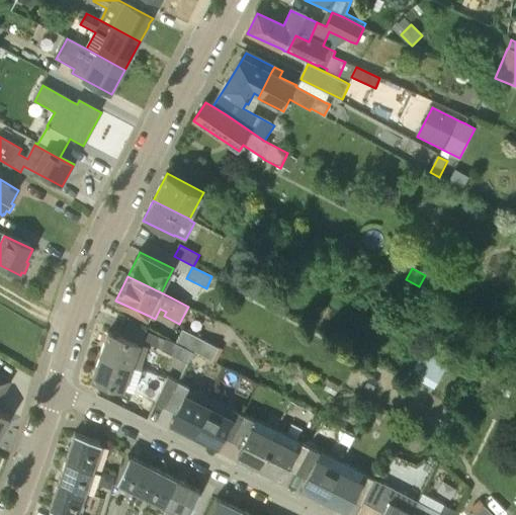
[(183,331),(178,343),(213,360),(219,348),(183,331)]
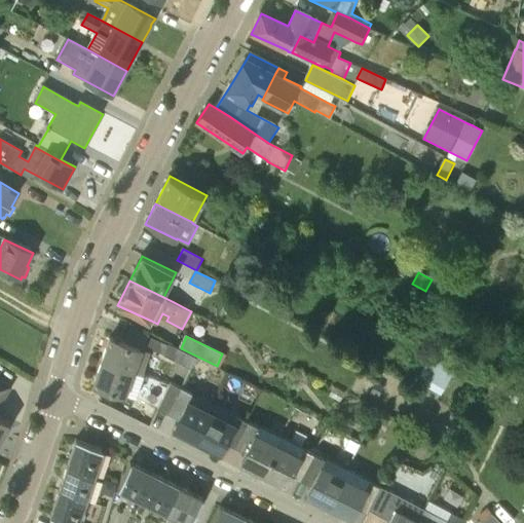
[(110,338),(102,362),(135,374),(143,349),(110,338)]
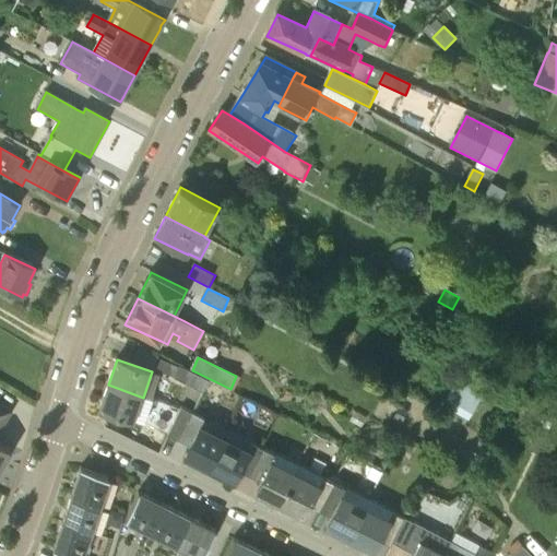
[(181,367),(175,379),(204,393),(210,381),(181,367)]
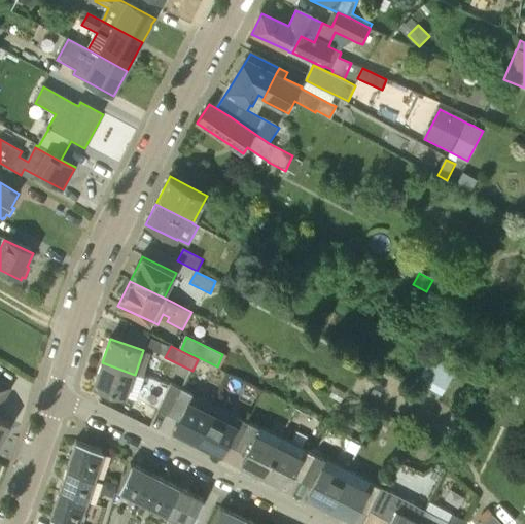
[(444,393),(458,365),(434,353),(420,381),(444,393)]
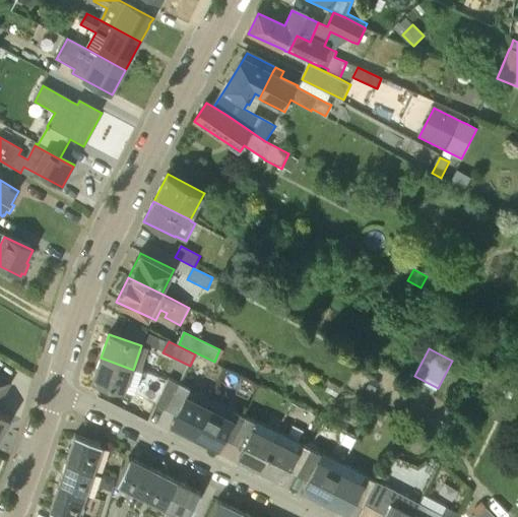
[(101,358),(92,382),(125,393),(133,370),(101,358)]
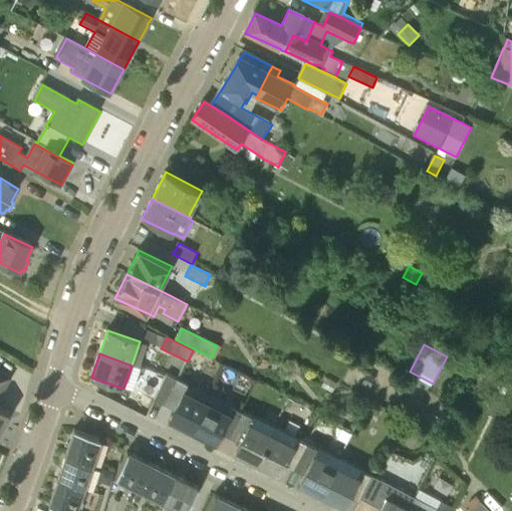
[(0,434),(11,416),(0,408),(0,401),(14,378),(0,369),(0,434)]
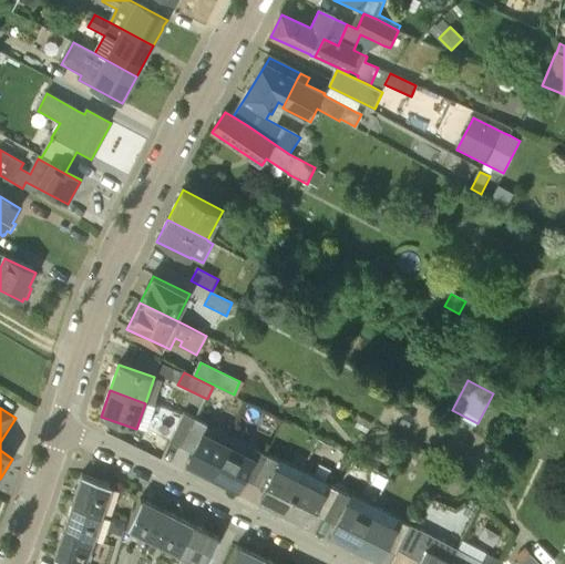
[(182,449),(195,419),(184,413),(170,443),(182,449)]
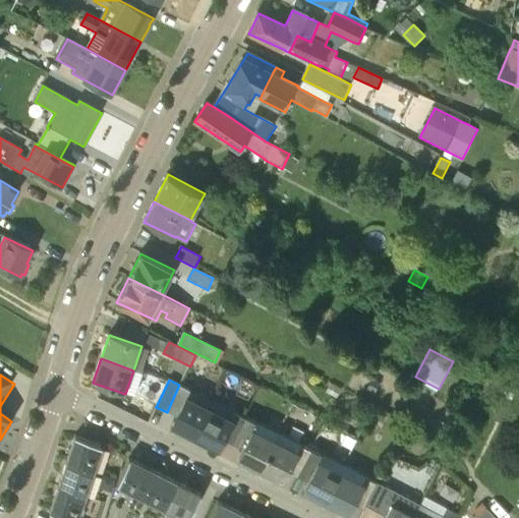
[(373,380),(365,395),(373,399),(382,384),(373,380)]
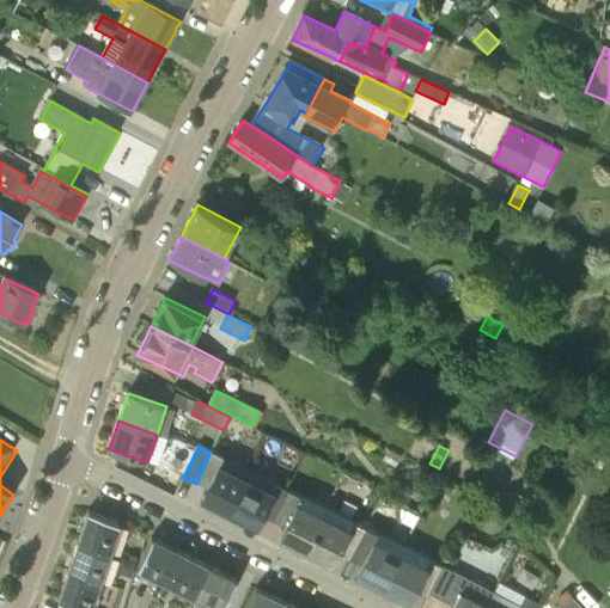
[(248,476),(249,471),(211,452),(196,484),(207,490),(202,501),(229,514),(248,476)]
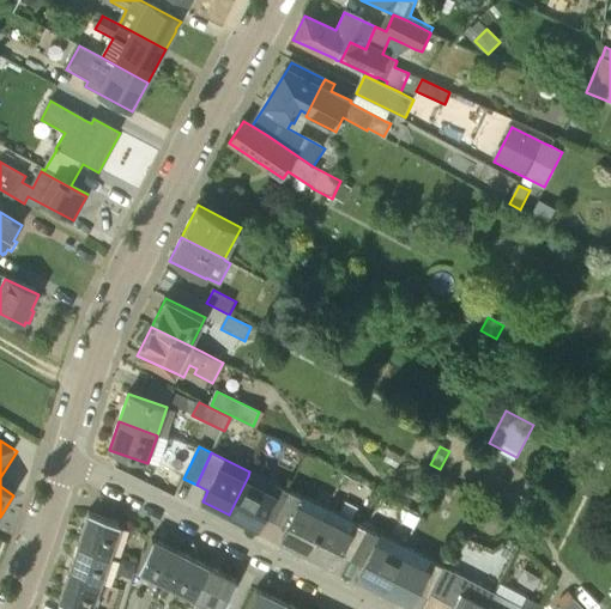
[(273,523),(289,491),(249,472),(248,476),(229,515),(255,528),(261,517),(273,523)]
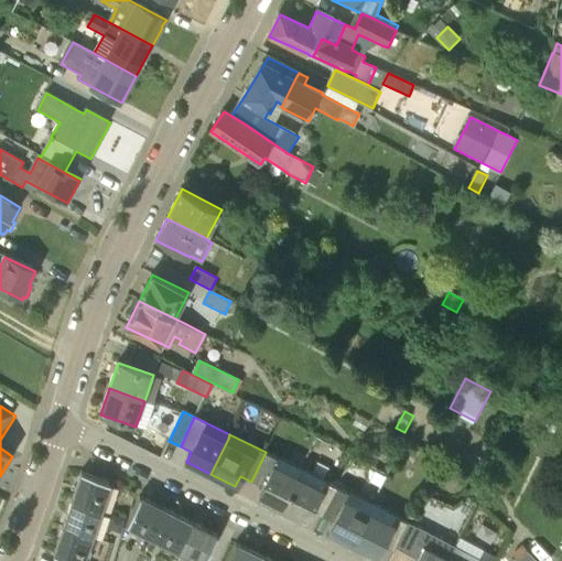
[(382,445),(376,457),(384,461),(390,450),(382,445)]
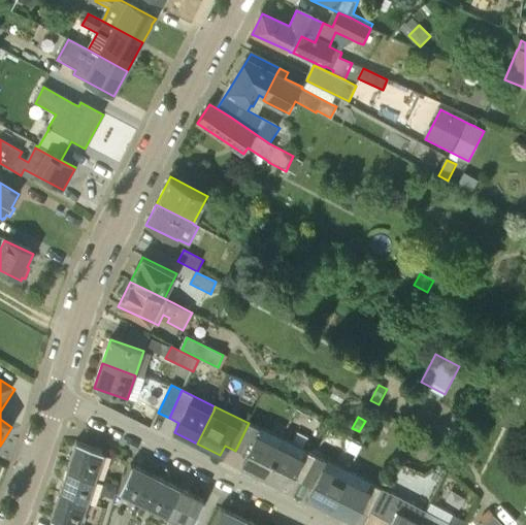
[(249,423),(235,451),(245,456),(240,465),(265,477),(281,446),(283,440),(261,429),(249,423)]
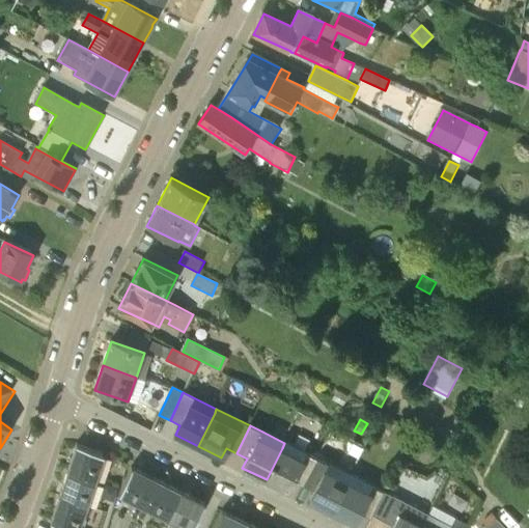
[(282,448),(267,479),(288,491),(294,481),(304,487),(318,460),(306,453),(284,443),(282,448)]
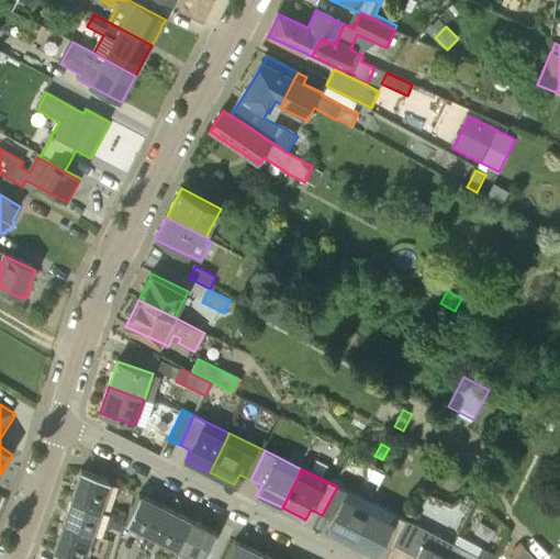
[(82,471),(74,499),(101,509),(110,481),(82,471)]
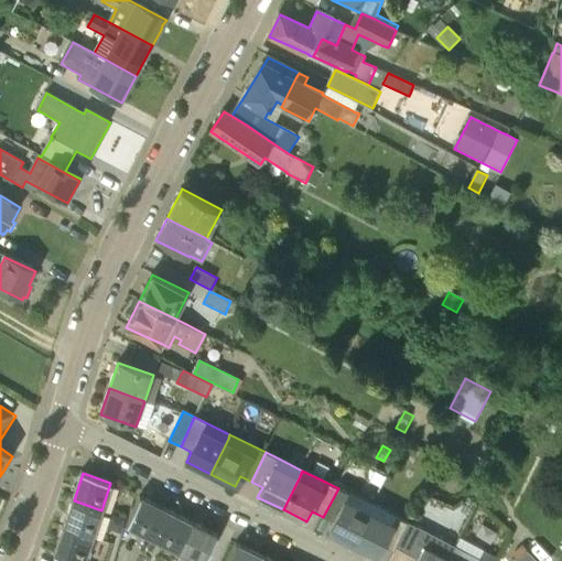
[(354,545),(374,504),(350,492),(349,494),(338,488),(323,517),(334,522),(328,532),(354,545)]
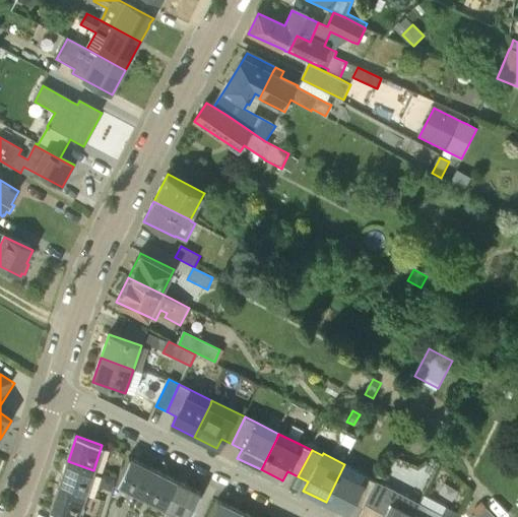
[(130,458),(117,483),(141,496),(153,470),(130,458)]
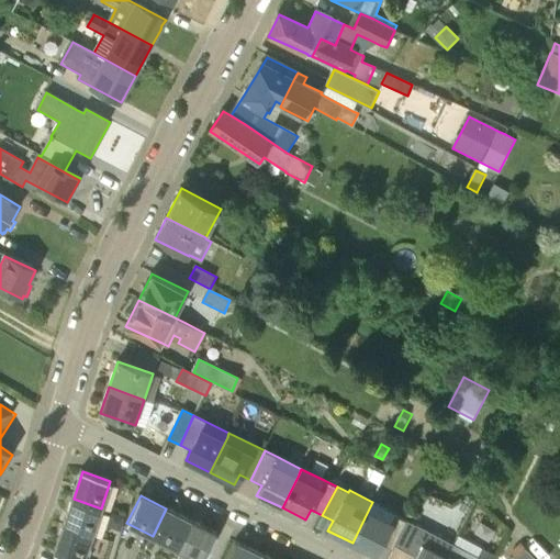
[(74,499),(64,525),(92,535),(101,509),(74,499)]
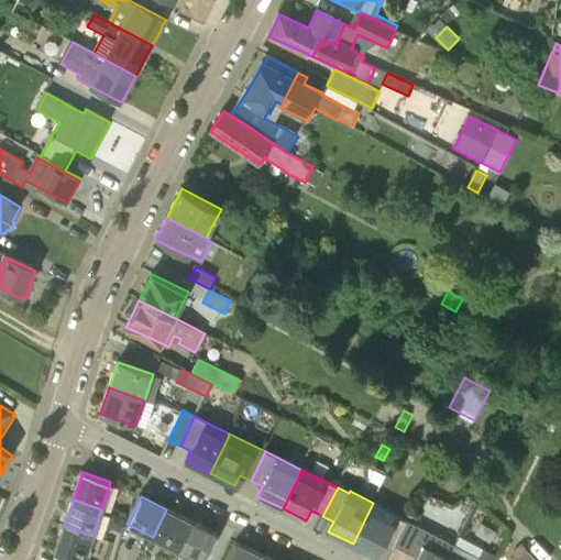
[(373,503),(353,544),(377,556),(382,546),(393,551),(408,522),(397,517),(398,515),(373,503)]
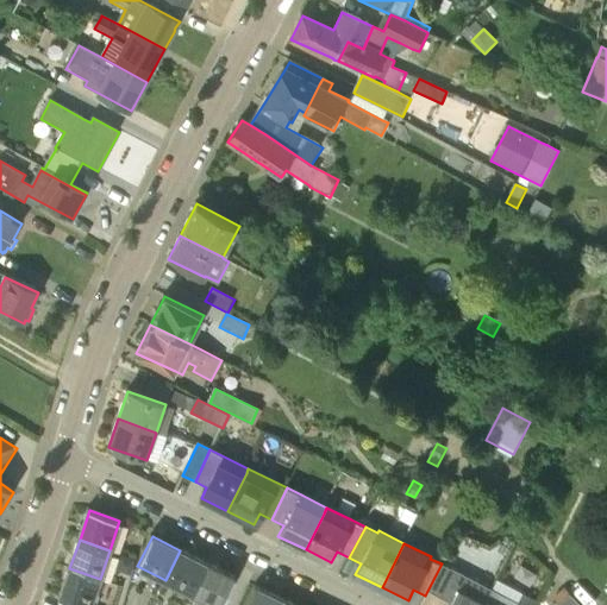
[(180,550),(166,580),(193,593),(207,563),(180,550)]
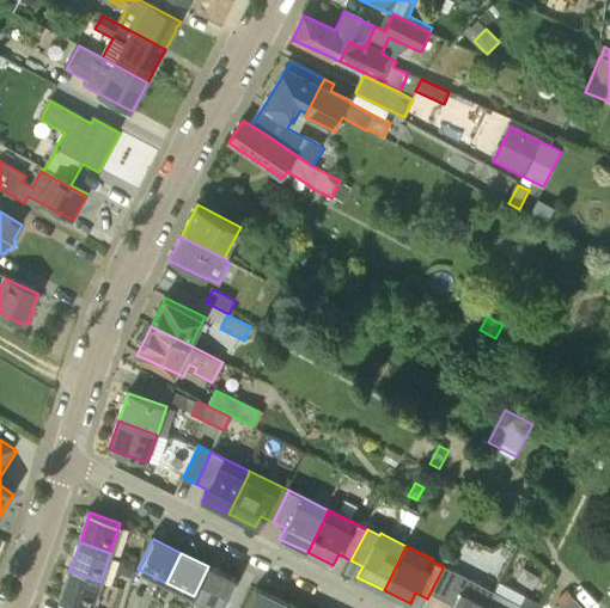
[(208,566),(194,596),(215,607),(224,607),(237,581),(208,566)]
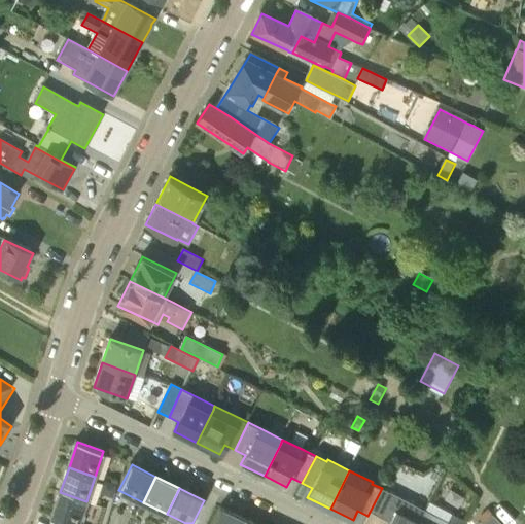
[(382,488),(370,512),(390,523),(419,523),(426,511),(425,511),(396,496),(382,488)]
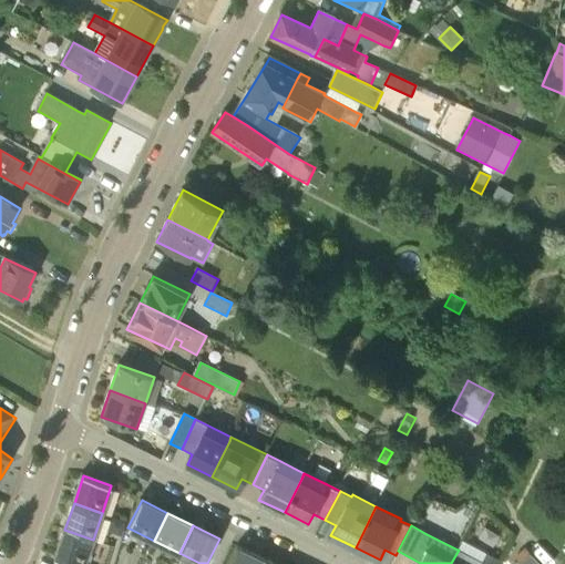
[(84,563),(93,540),(64,530),(54,557),(72,563),(84,563)]
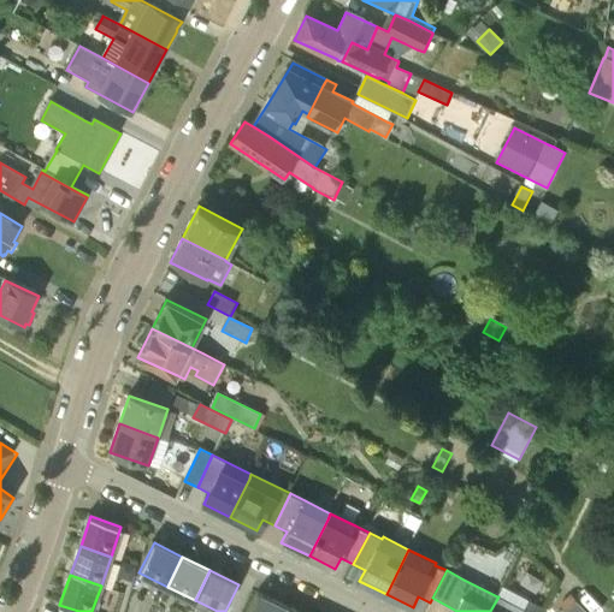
[(136,578),(135,582),(149,590),(152,586),(136,578)]
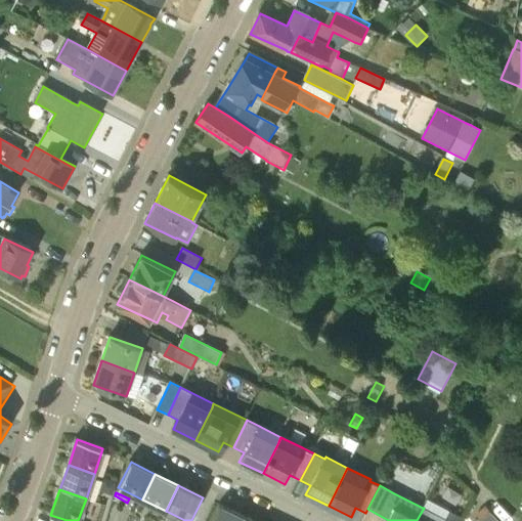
[(220,506),(212,520),(241,520),(243,517),(220,506)]
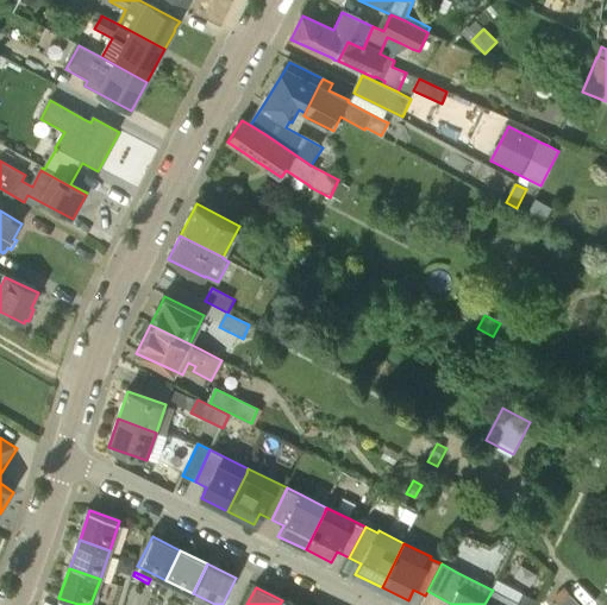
[(534,604),(537,600),(524,593),(519,604),(493,590),(485,604),(534,604)]
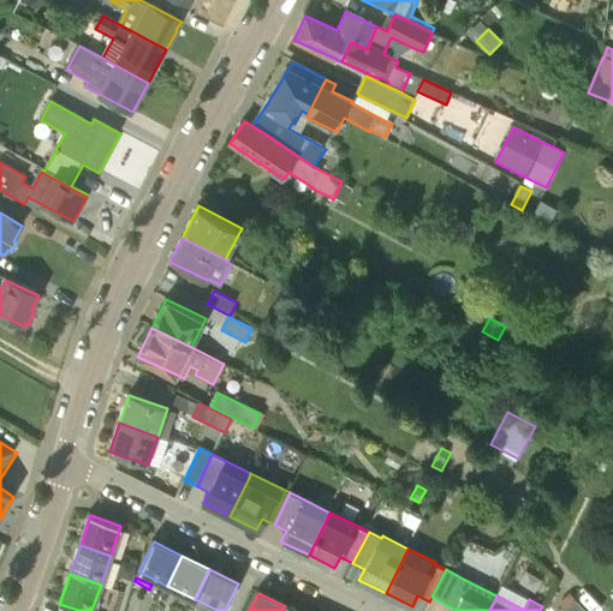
[(587,610),(576,599),(565,610),(587,610)]
